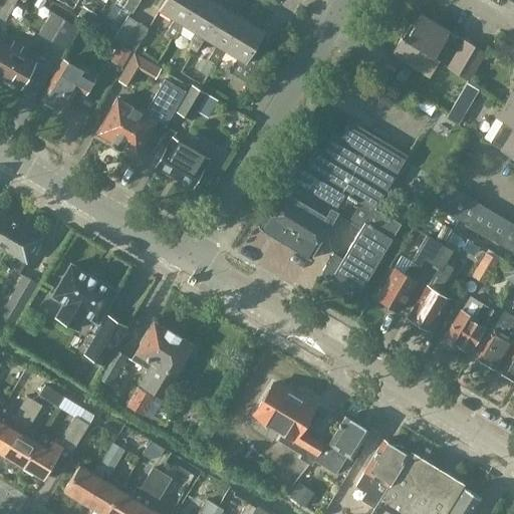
[(15,1),(21,5),(24,0),(3,0),(0,6),(0,20),(2,22),(15,1)]
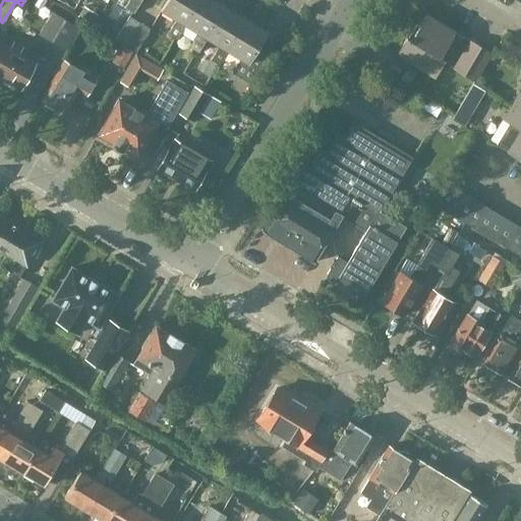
[(127,0),(123,8),(133,14),(141,0),(127,0)]
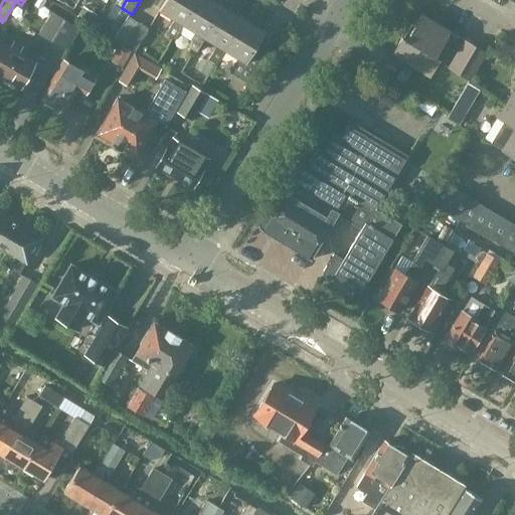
[(173,20),(164,34),(174,39),(183,26),(183,25),(181,24),(195,0),(165,0),(159,11),(173,20)]
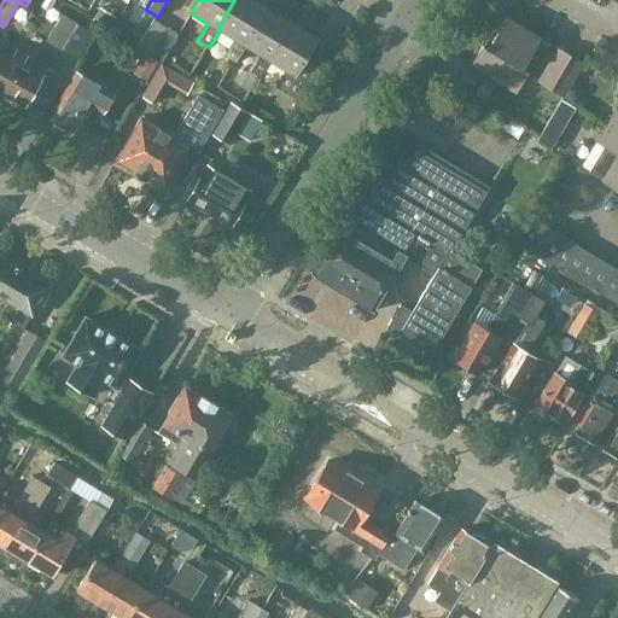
[(234,0),(217,29),(220,30),(220,31),(233,39),(223,56),(234,63),(245,46),(243,44),(266,6),(262,5),(263,0),(234,0)]
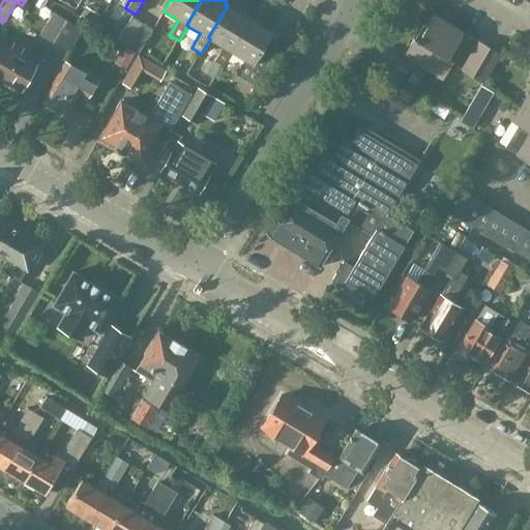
[(224,67),(232,53),(233,52),(231,51),(251,19),(228,5),(208,37),(210,39),(222,47),(213,61),(224,67)]
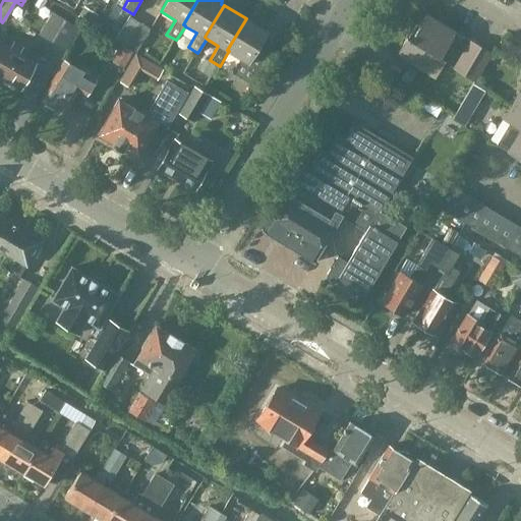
[(52,14),(40,35),(62,48),(75,29),(52,14)]
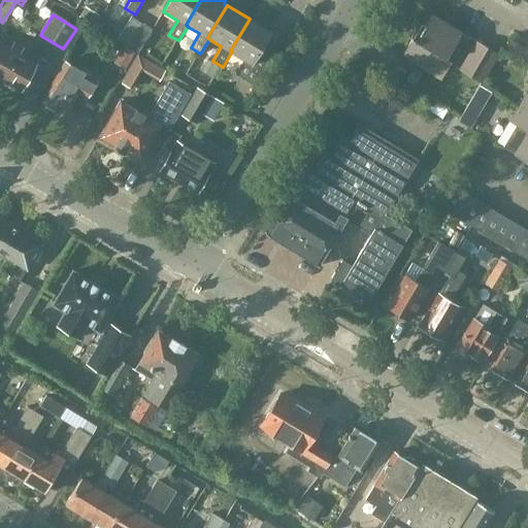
[(401,55),(419,66),(439,78),(450,62),(444,59),(461,32),(431,14),(416,40),(410,37),(408,40),(409,41),(401,55)]
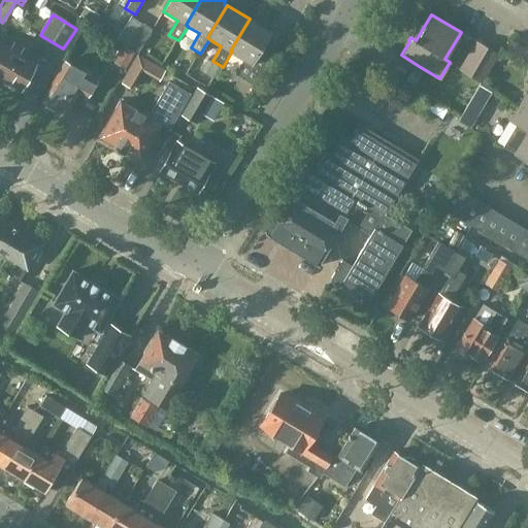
[(117,39),(127,45),(140,24),(129,18),(117,39)]
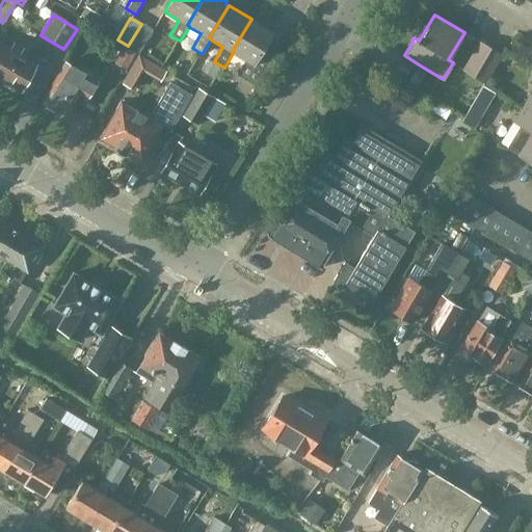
[(275,57),(263,50),(274,32),(251,19),(232,51),(234,52),(233,53),(245,60),(236,75),(246,81),(258,87),(275,57)]
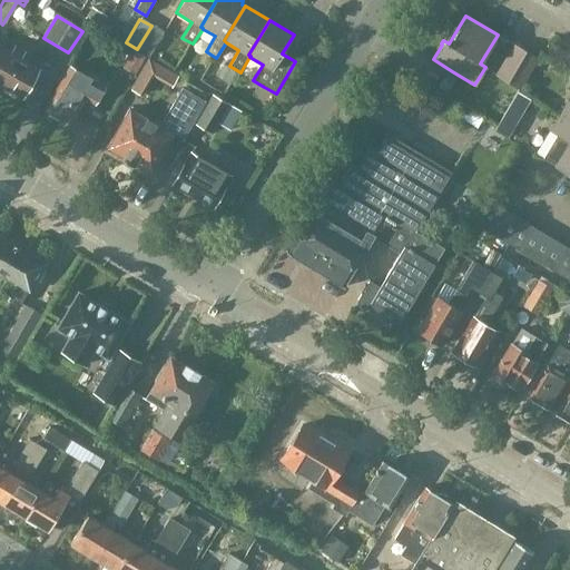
[(137,49),(149,56),(163,32),(151,26),(137,49)]
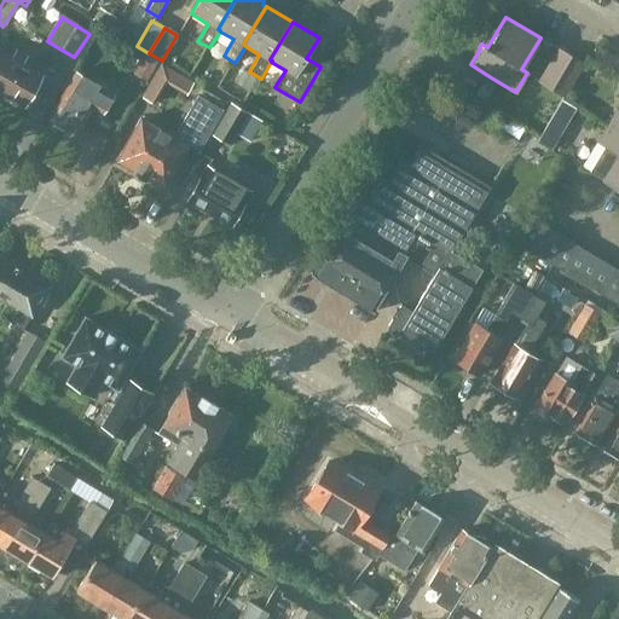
[(537,81),(549,88),(562,96),(583,63),(557,47),(537,81)]
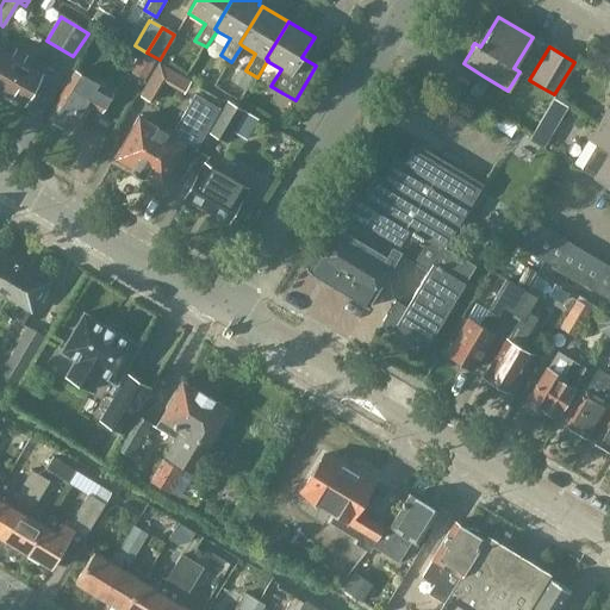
[(0,50),(0,92),(22,105),(41,74),(20,63),(24,56),(16,50),(11,57),(0,50)]
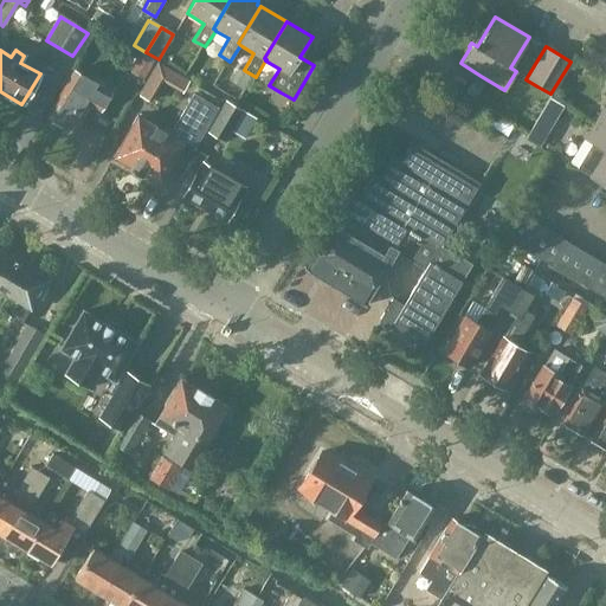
[(73,70),(64,85),(46,118),(50,120),(50,124),(58,129),(62,127),(65,129),(66,126),(75,130),(89,104),(100,110),(110,91),(73,70)]
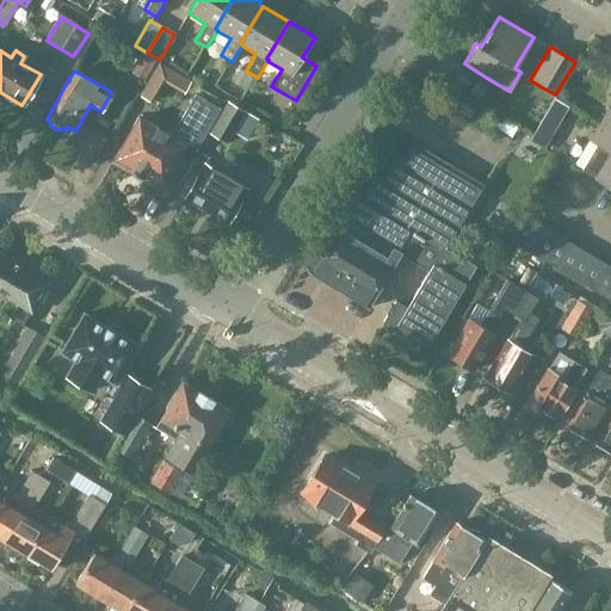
[(184,144),(195,150),(220,109),(193,93),(170,136),(139,117),(113,158),(160,185),(184,144)]
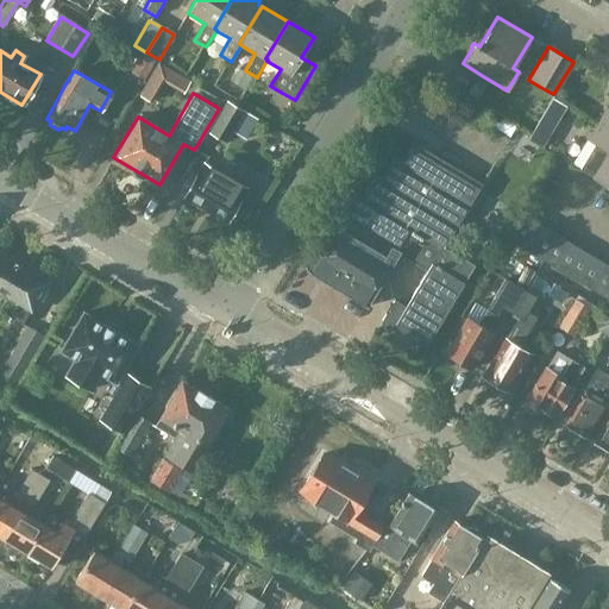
[(225,101),(207,132),(224,142),(242,111),(225,101)]
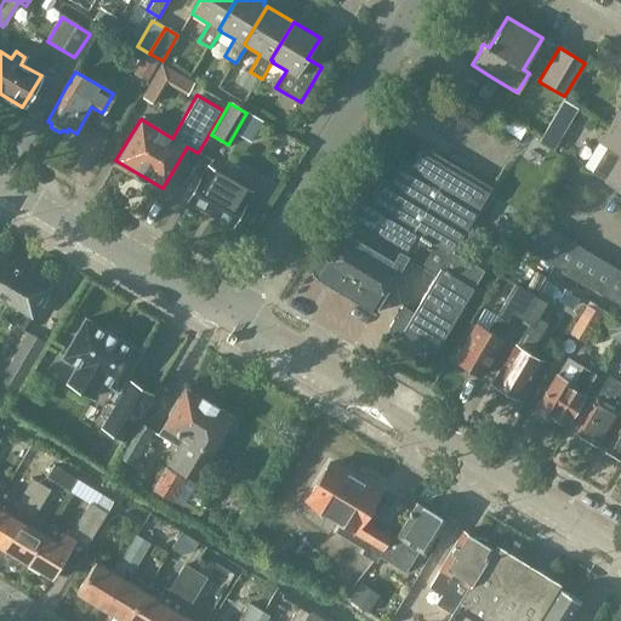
[(505,119),(527,129),(531,118),(510,108),(505,119)]
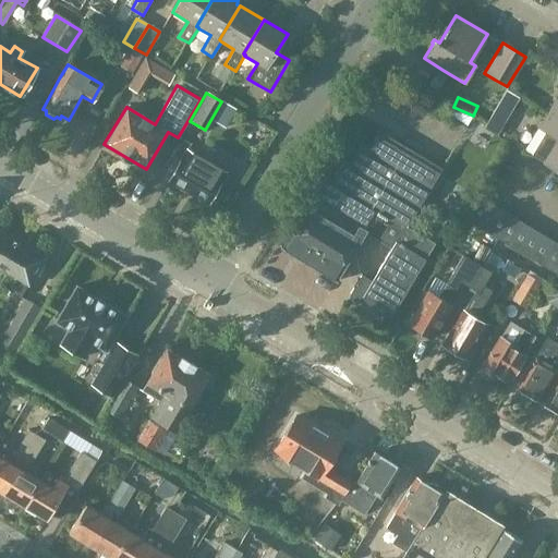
[(557,101),(554,99),(545,113),(557,121),(557,101)]
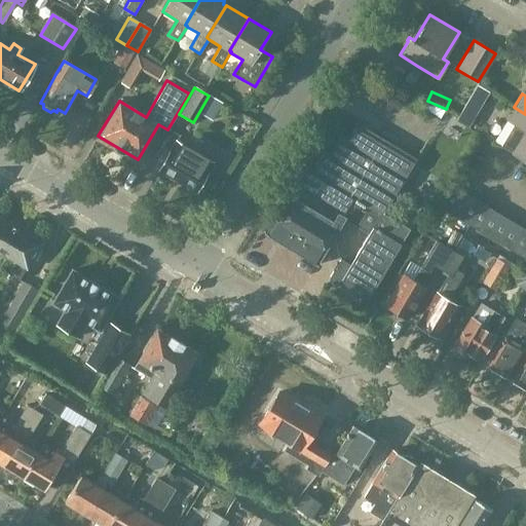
[(525,114),(514,107),(506,119),(513,122),(500,144),(525,159),(525,114)]
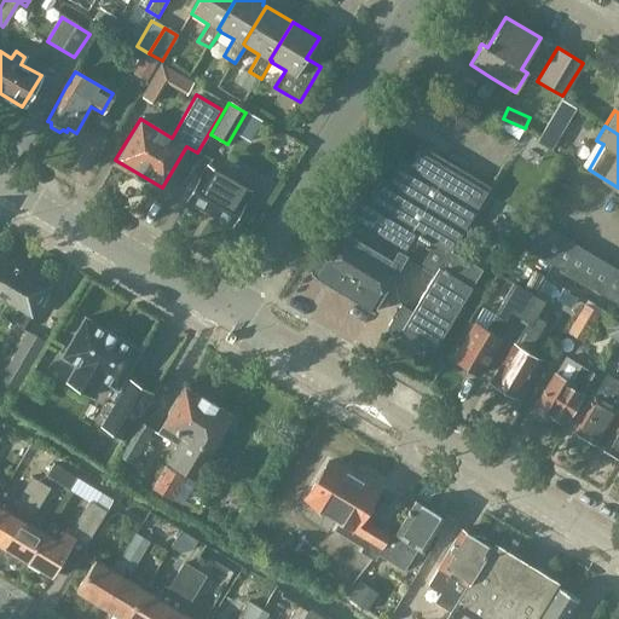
[(385,328),(415,345),(418,339),(435,347),(481,268),(450,250),(487,185),(418,144),(406,165),(399,161),(387,183),(380,178),(368,200),(360,195),(313,276),(370,308),(381,288),(385,290),(397,270),(394,268),(401,255),(433,273),(411,311),(399,304),(395,310),(394,308),(389,317),(391,318),(385,328)]
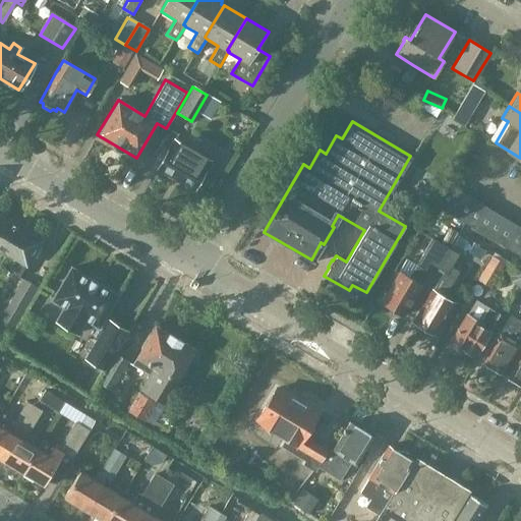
[(173,139),(156,169),(193,190),(210,160),(173,139)]
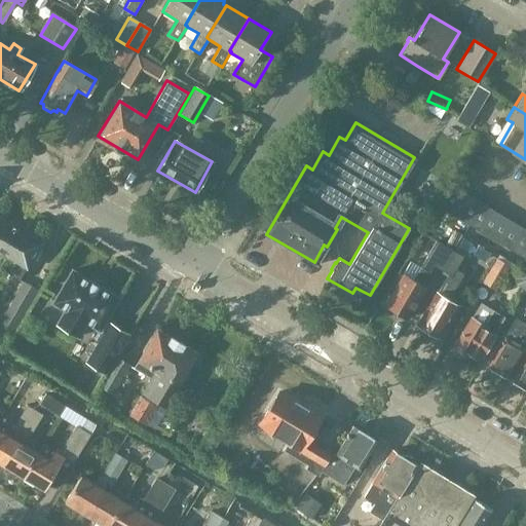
[(438,207),(446,212),(460,189),(451,184),(438,207)]
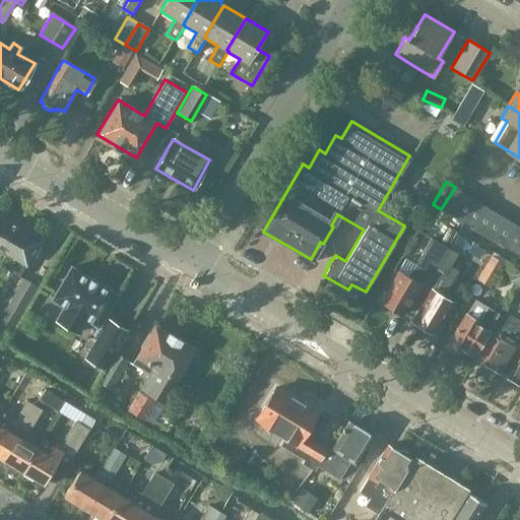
[(452,215),(465,193),(455,187),(441,209),(452,215)]
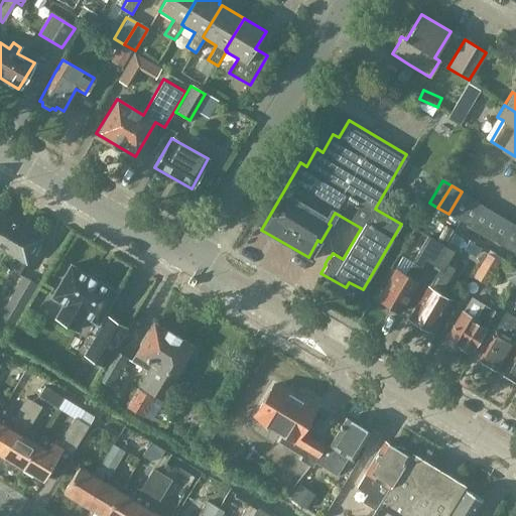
[(448,214),(459,220),(471,198),(462,191),(448,214)]
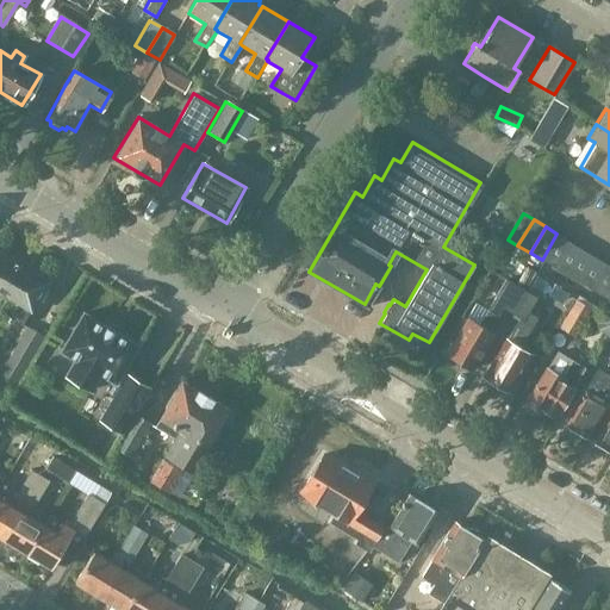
[(568,241),(556,234),(542,260),(553,267),(568,241)]
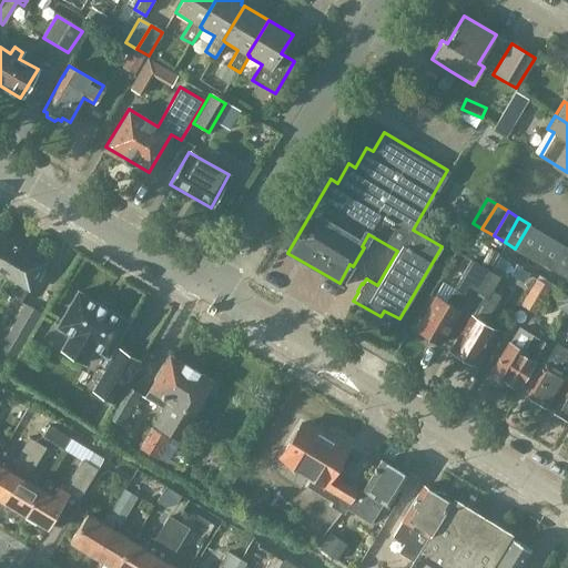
[(539,231),(529,224),(515,249),(526,254),(539,231)]
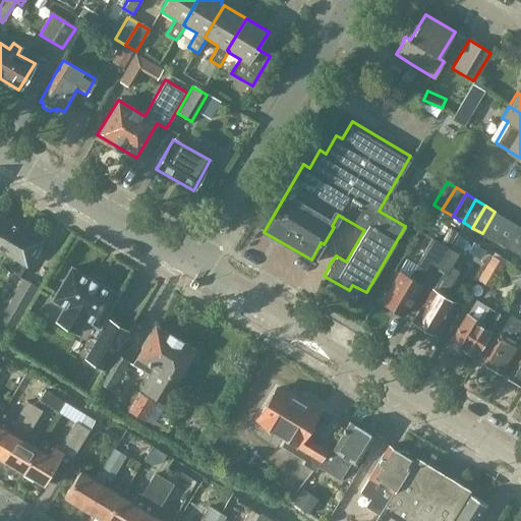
[(505,217),(495,212),(482,233),(491,239),(505,217)]
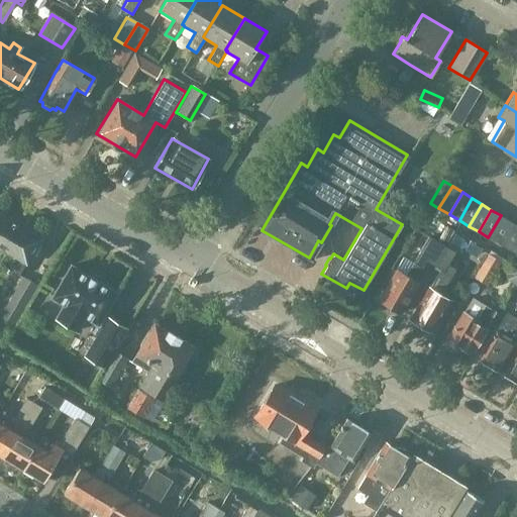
[(0,247),(6,251),(25,263),(39,239),(0,215),(0,247)]
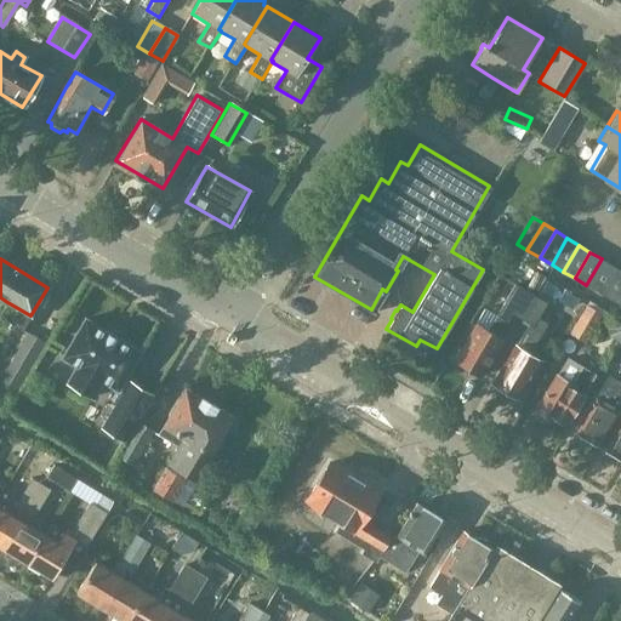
[(586,285),(599,292),(614,267),(602,258),(586,285)]
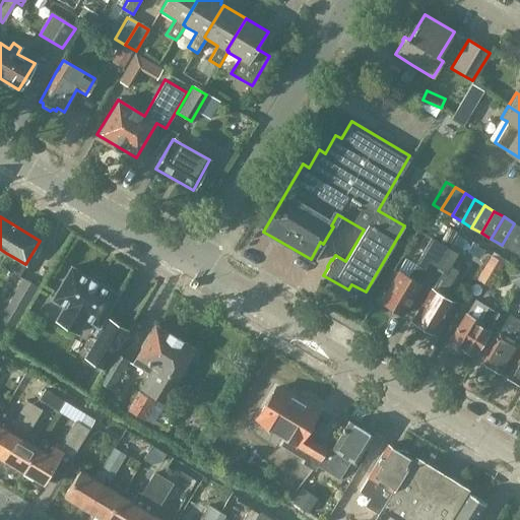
[(519,237),(519,226),(514,223),(502,245),(512,251),(519,237)]
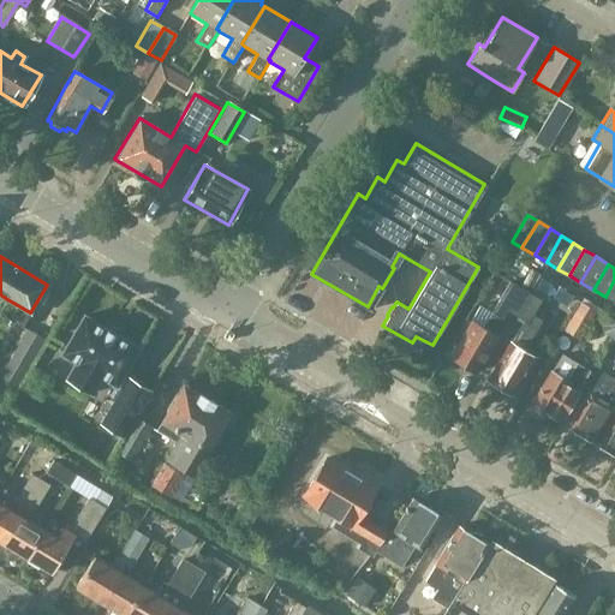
[(506,310),(517,316),(530,294),(527,293),(538,274),(529,268),(518,287),(508,281),(482,326),(471,320),(449,357),(475,372),(497,334),(493,332),(506,310)]
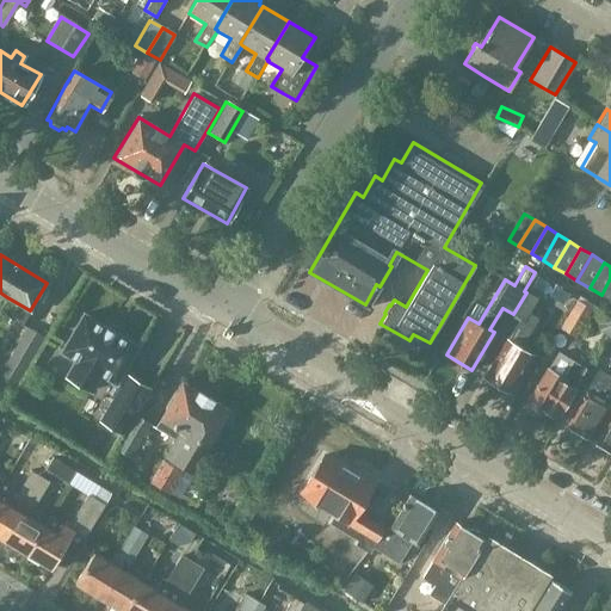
[(536,298),(526,292),(513,314),(523,320),(517,331),(511,332),(507,340),(506,339),(483,377),(510,393),(532,355),(520,347),(537,319),(528,313),(536,298)]
